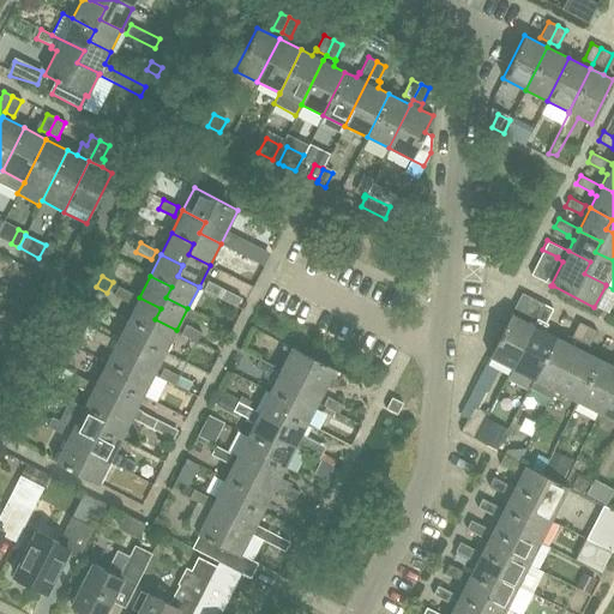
[(236,306),(241,296),(208,280),(204,288),(236,306)]
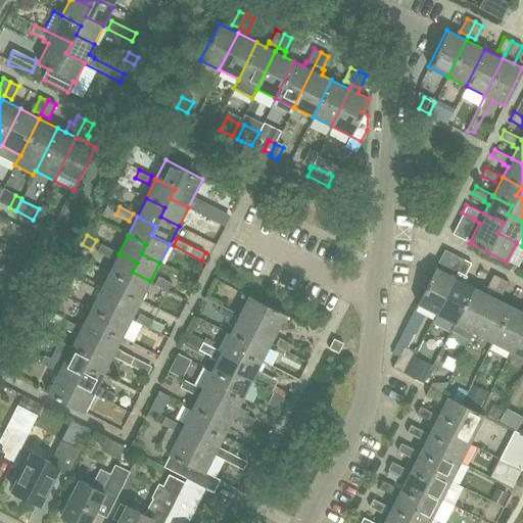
[(19,263),(26,248),(11,241),(4,254),(19,263)]
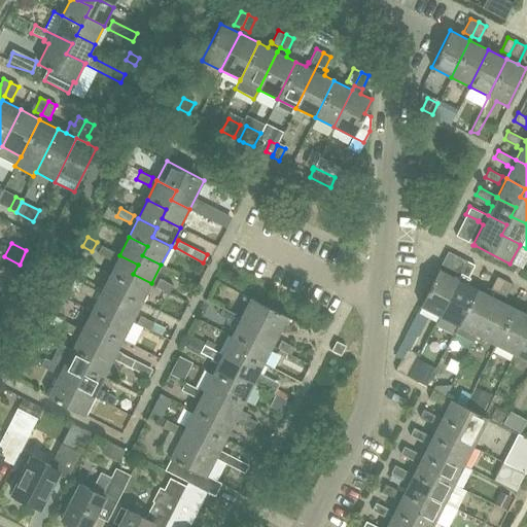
[(114,252),(101,246),(97,253),(111,260),(114,252)]
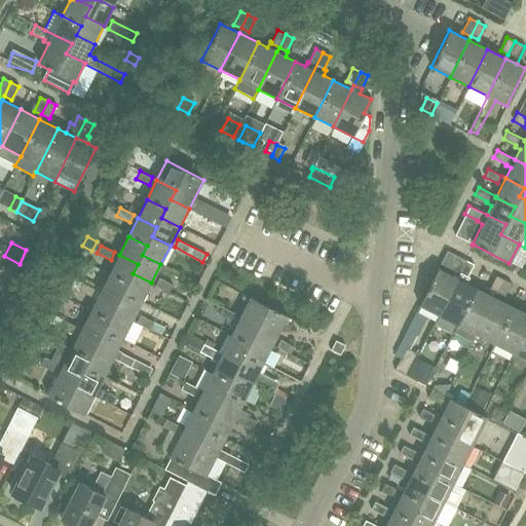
[(458,274),(465,260),(447,251),(440,264),(451,270),(458,274)]
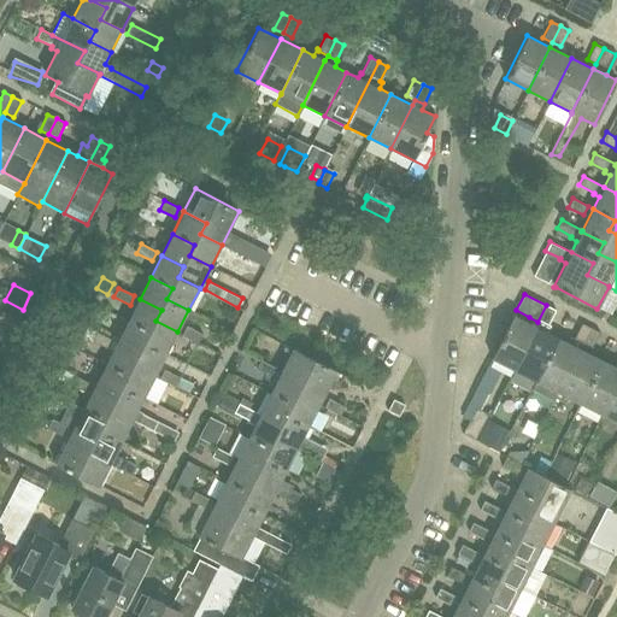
[(162,310),(140,299),(128,321),(151,331),(145,342),(166,354),(177,331),(156,321),(162,310)]
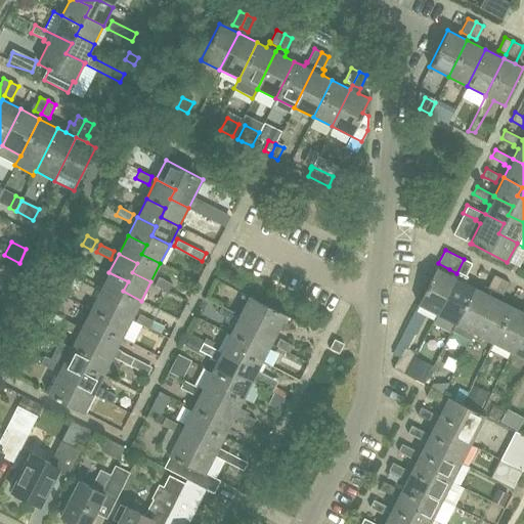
[(472,263),(464,259),(456,273),(465,277),(472,263)]
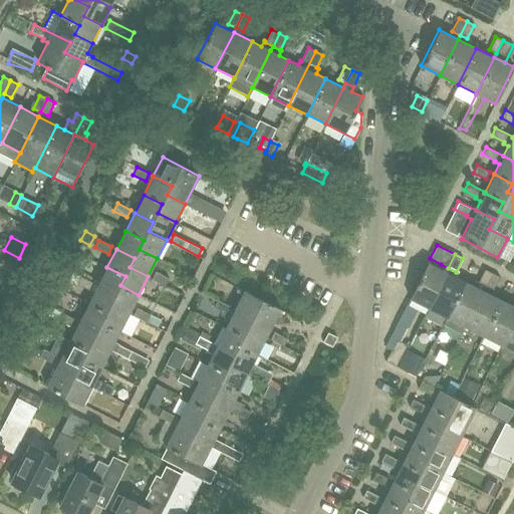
[(0,269),(7,273),(12,264),(1,259),(0,261),(0,269)]
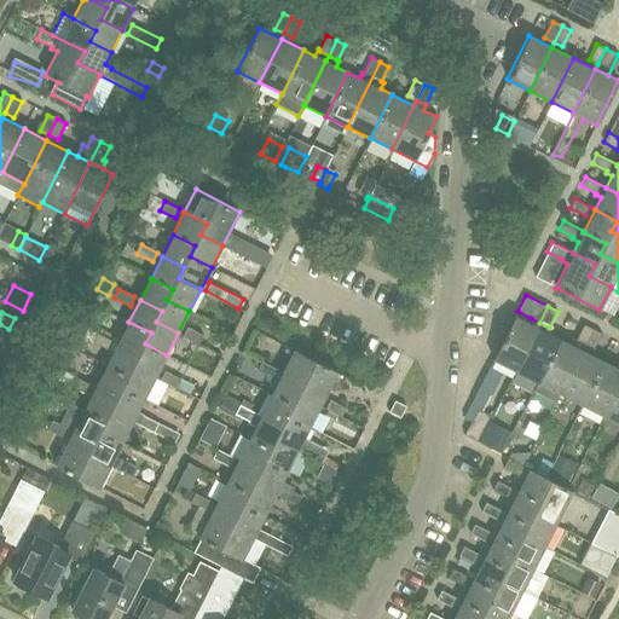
[(515,371),(537,328),(514,316),(492,359),(515,371)]
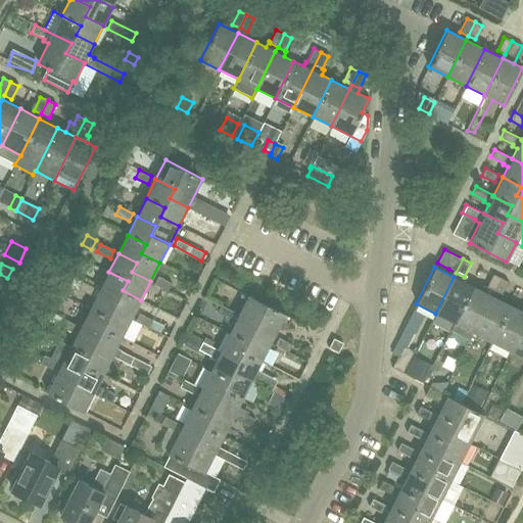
[(128,281),(108,272),(99,290),(117,300),(113,310),(132,319),(141,300),(123,290),(128,281)]
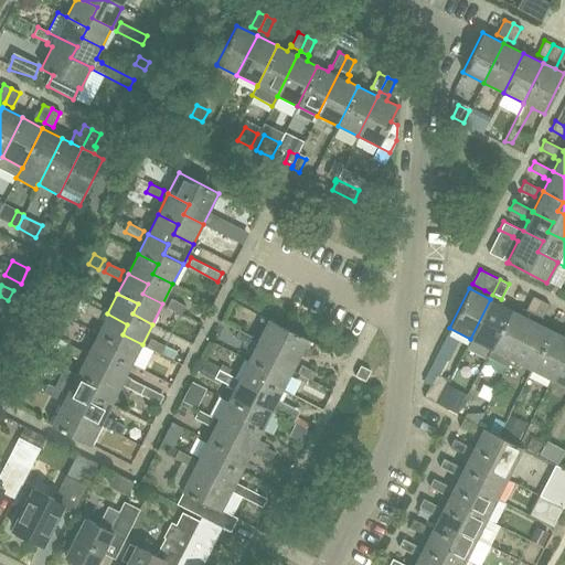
[(521,309),(519,313),(530,319),(533,315),(540,300),(532,296),(525,310),(521,309)]
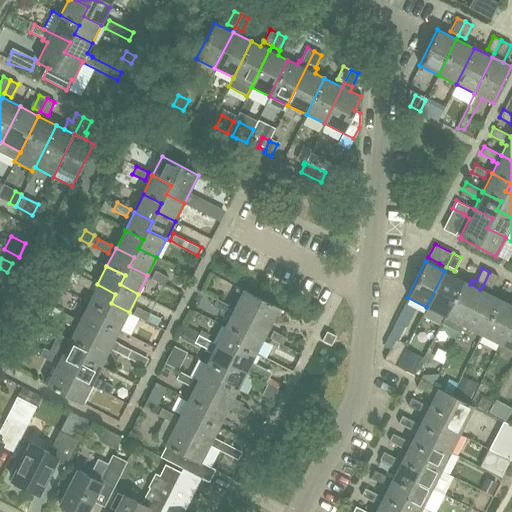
[(168,277),(155,270),(151,278),(164,284),(168,277)]
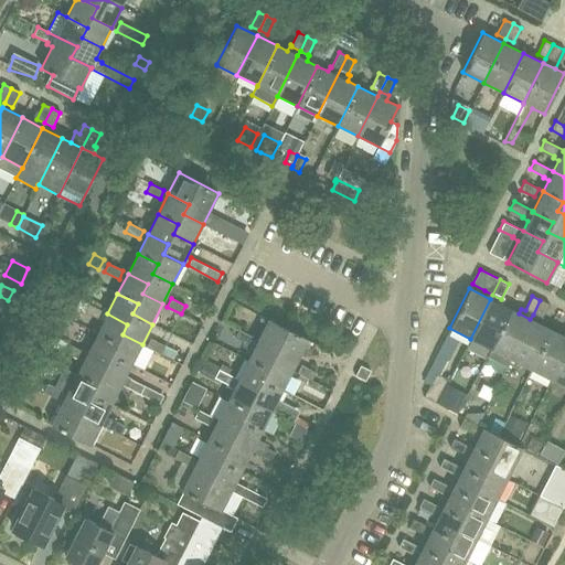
[(490,349),(510,309),(490,299),(470,339),(490,349)]
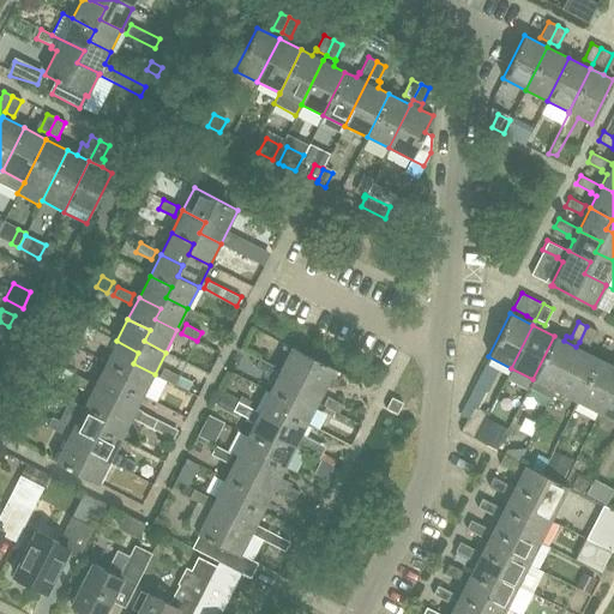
[(587,326),(579,342),(588,347),(596,331),(587,326)]
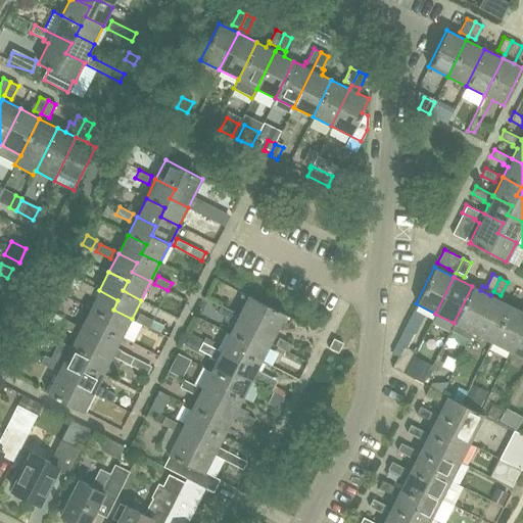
[(95,288),(82,281),(78,289),(91,296),(95,288)]
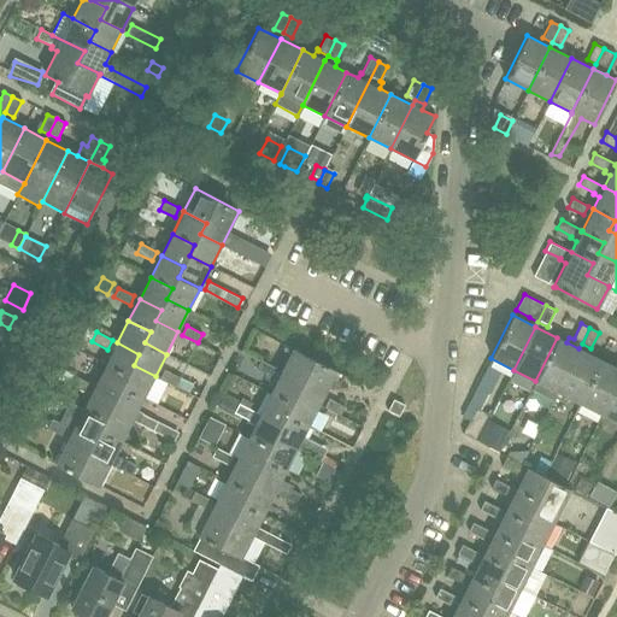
[(557,392),(579,348),(566,342),(557,338),(535,381),(532,389),(553,400),(557,392)]
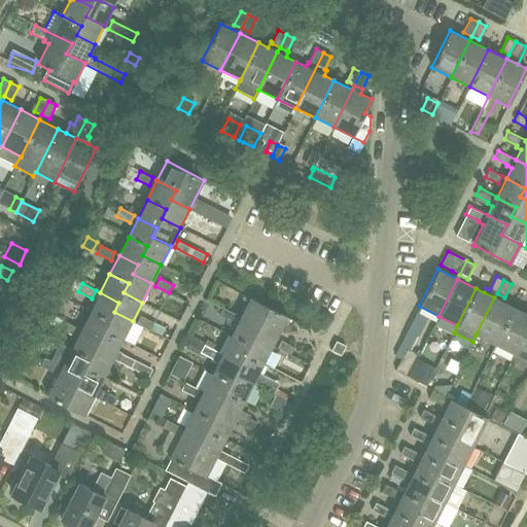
[(118,303),(100,292),(91,312),(109,321),(104,330),(123,340),(133,321),(114,312),(118,303)]
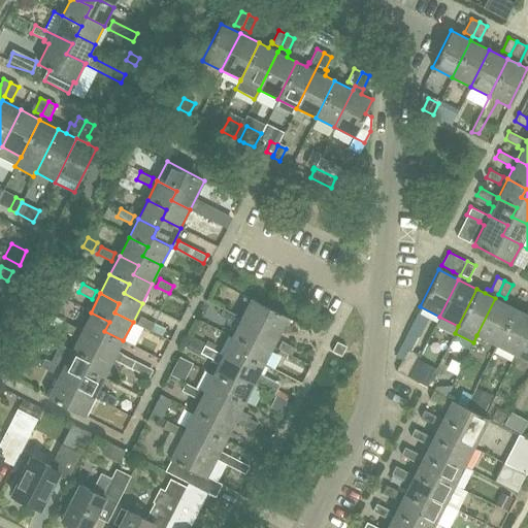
[(272,347),(288,317),(251,298),(240,317),(260,327),(254,337),(272,347)]
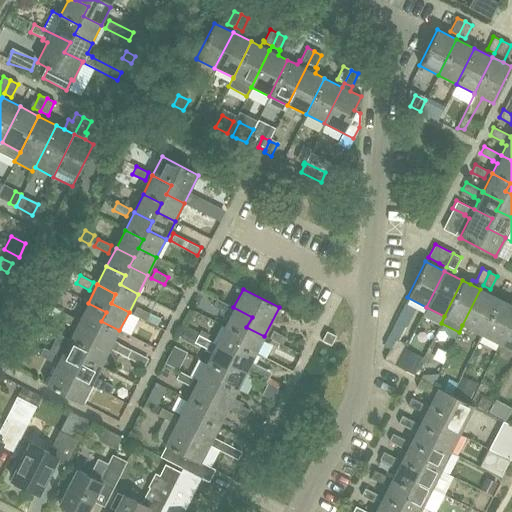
[(480,335),(499,298),(480,289),(462,325),(480,335)]
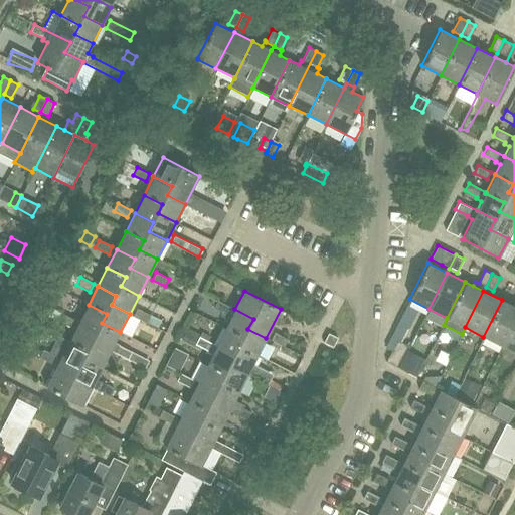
[(247,329),(253,319),(234,309),(217,300),(213,308),(225,314),(224,315),(230,318),(225,328),(243,337),(238,346),(258,355),(266,338),(247,329)]
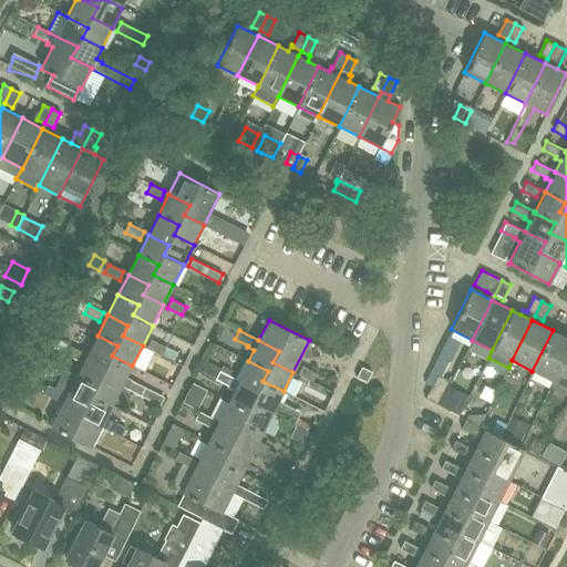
[(552,381),(566,350),(566,338),(553,330),(532,371),(552,381)]
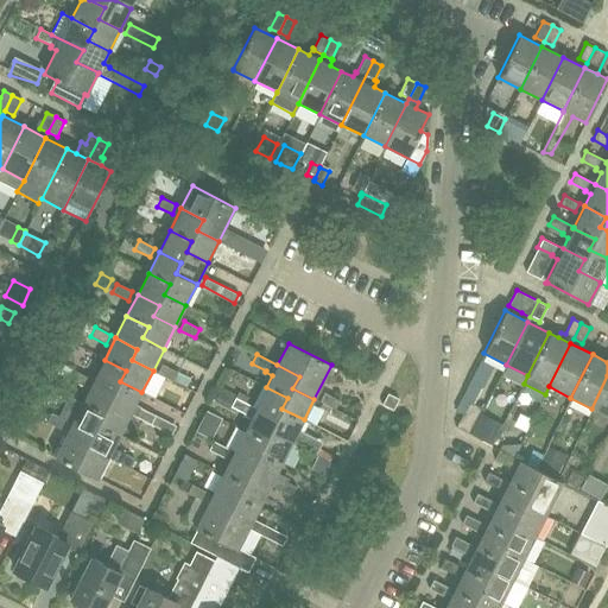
[(131,413),(135,404),(141,392),(120,381),(126,371),(105,360),(94,380),(115,392),(109,403),(131,413)]
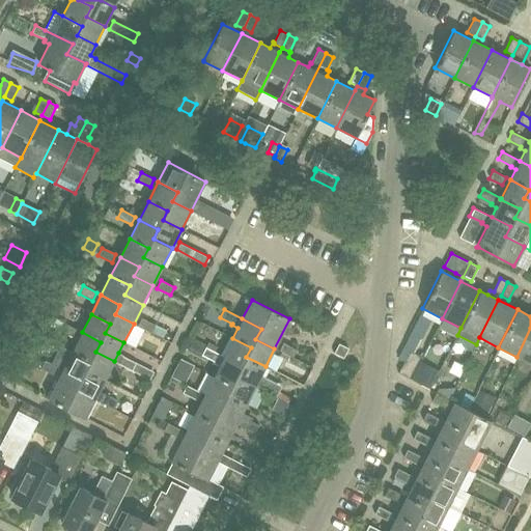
[(166,330),(142,317),(138,326),(162,338),(166,330)]
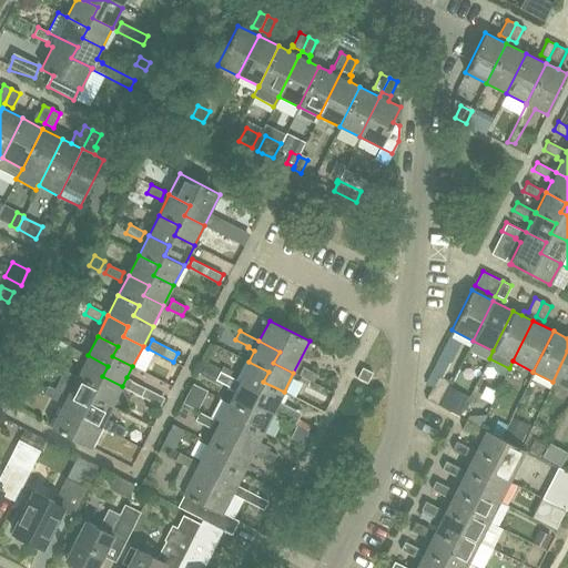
[(82,353),(68,346),(63,354),(78,362),(82,353)]
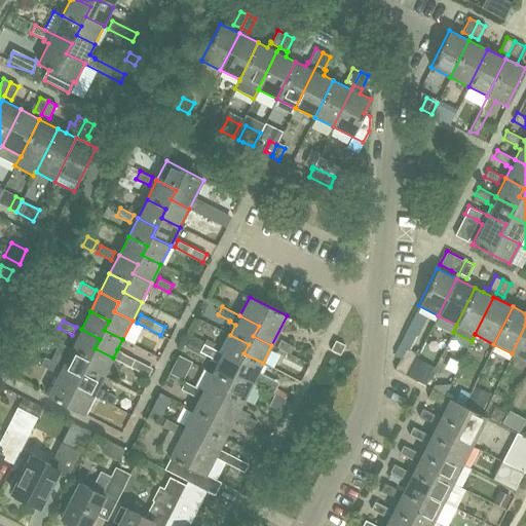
[(525,360),(525,325),(512,353),(525,360)]
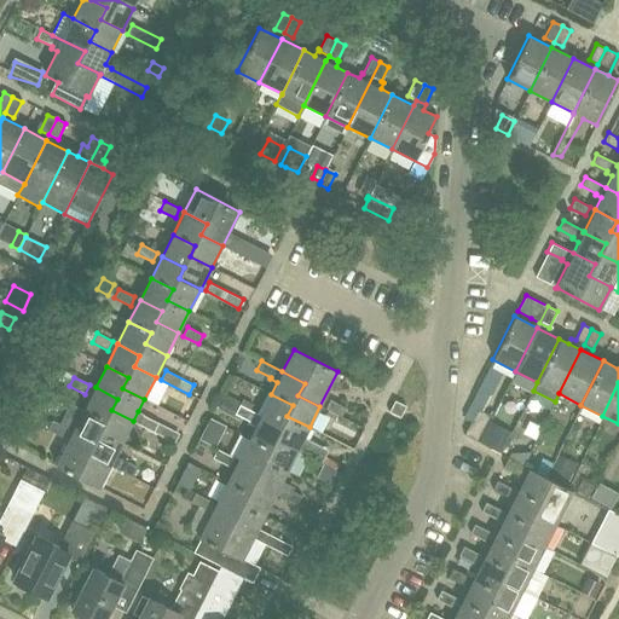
[(117,399),(96,387),(84,410),(106,421),(100,432),(122,443),(133,421),(111,410),(117,399)]
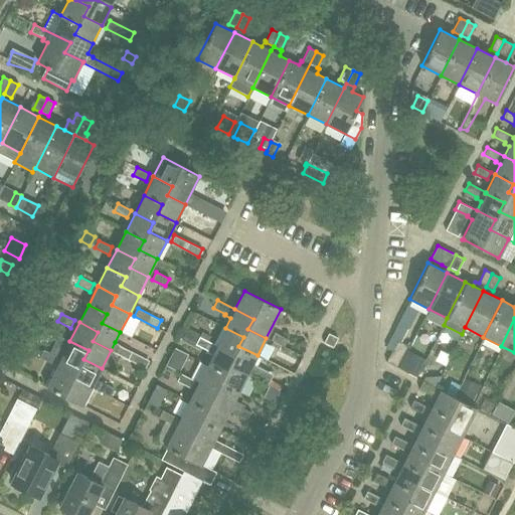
[(252,365),(258,355),(238,346),(243,337),(225,328),(216,346),(234,355),(229,364),(247,374),(265,383),(269,375),(256,369),(258,368),(252,365)]
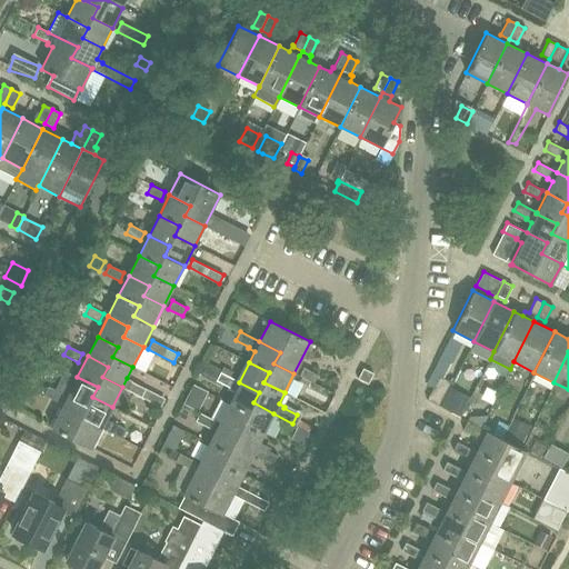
[(206,366),(201,376),(215,382),(216,381),(219,372),(206,366)]
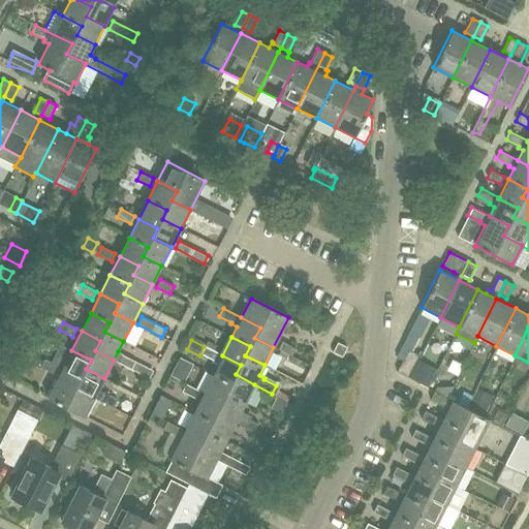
[(296,348),(282,341),(278,349),(291,356),(296,348)]
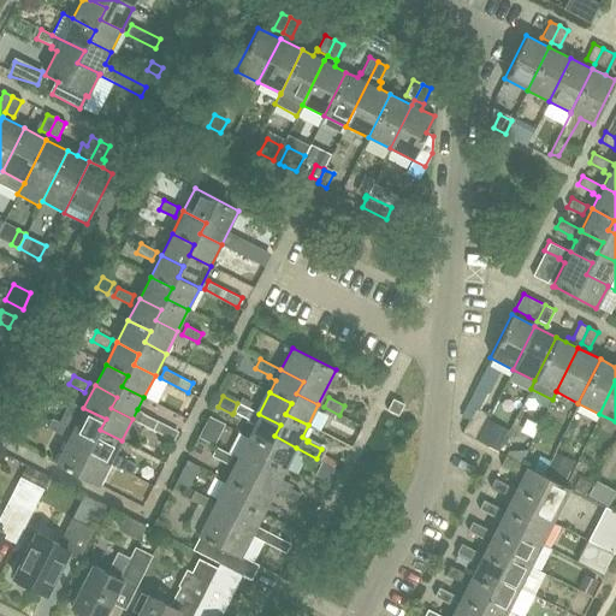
[(404,404),(394,400),(389,410),(400,415),(404,404)]
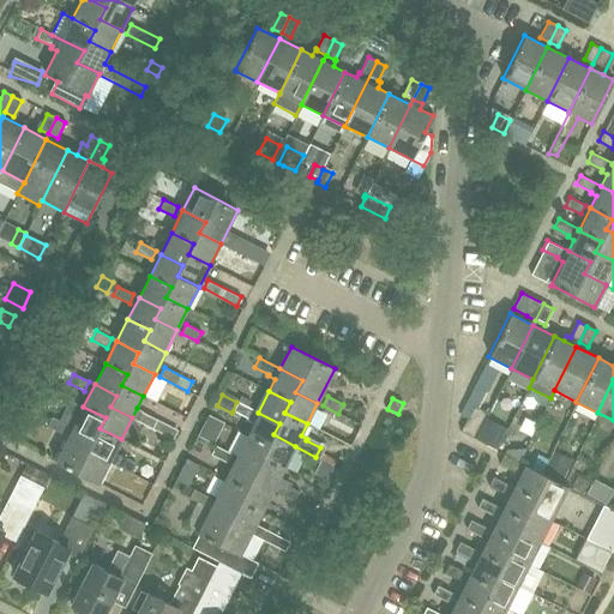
[(258,413),(247,407),(236,402),(233,411),(246,419),(246,420),(252,423),(246,434),(269,445),(263,457),(284,468),(295,446),(274,434),(280,423),(258,413)]
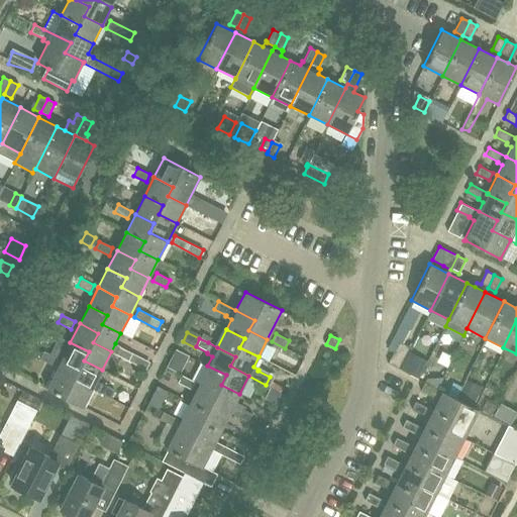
[(409,347),(398,341),(387,362),(398,368),(409,347)]
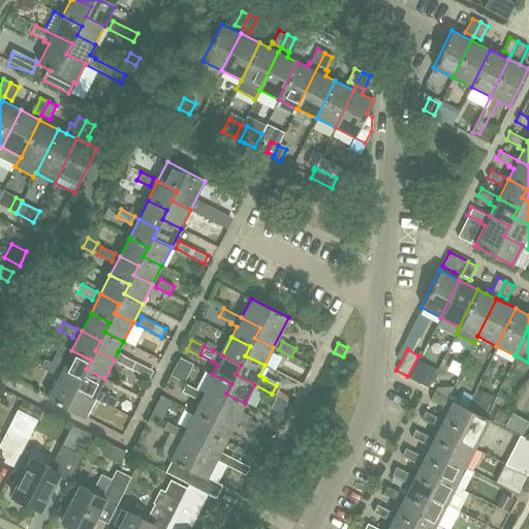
[(95,398),(104,378),(86,369),(91,360),(71,350),(62,369),(81,378),(75,387),(95,398)]
